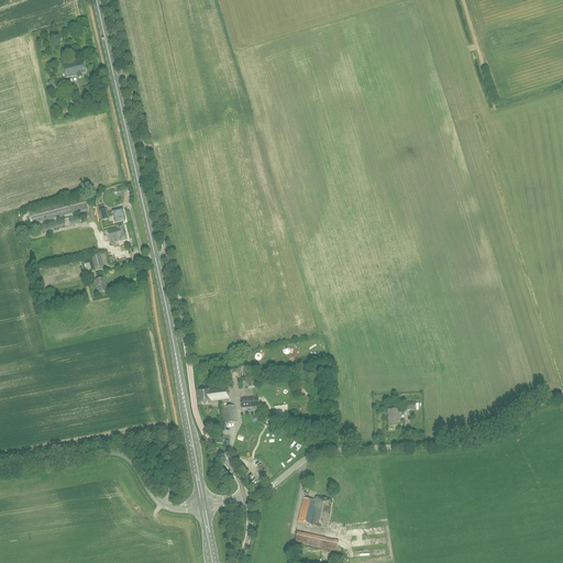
[(84,61),(62,66),(65,78),(77,75),(77,78),(83,77),(81,74),(86,73),(84,61)]
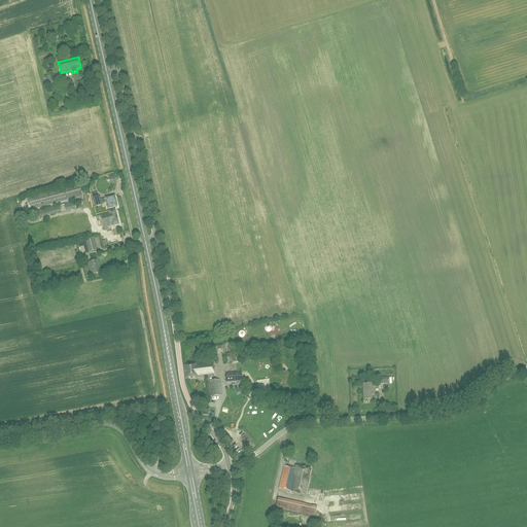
[(50,75),(46,76),(49,90),(57,88),(54,74),(50,75)]
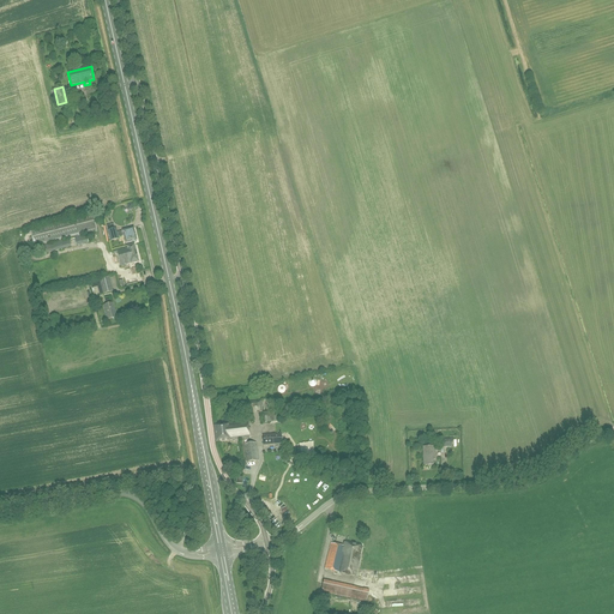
[(35,247),(97,232),(92,214),(30,230),(35,247)]
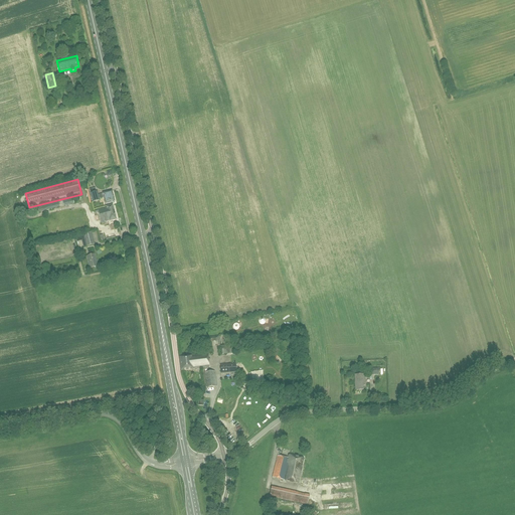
[(115,202),(112,191),(103,194),(98,195),(98,192),(91,193),(93,202),(100,200),(99,199),(104,197),(106,204),(115,202)]
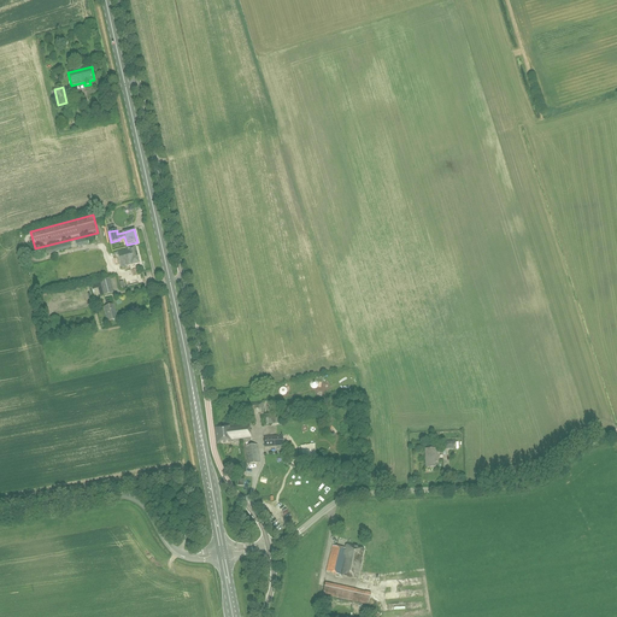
[(88,240),(87,236),(40,248),(42,256),(89,244),(88,240)]
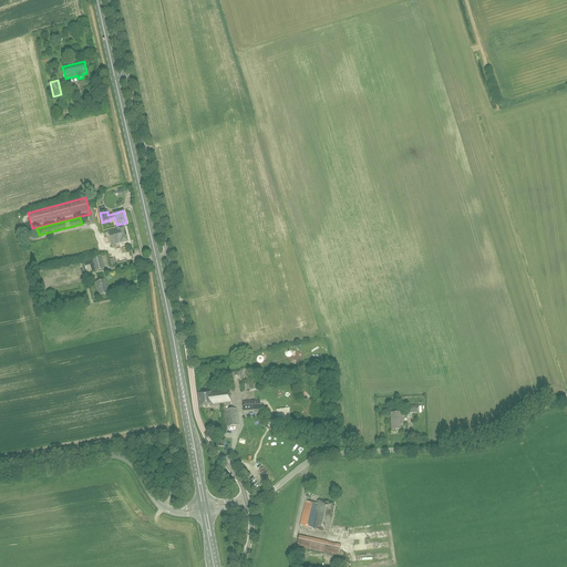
[(115,245),(116,248),(122,246),(121,244),(129,243),(124,226),(116,227),(116,228),(107,230),(111,245),(115,245)]
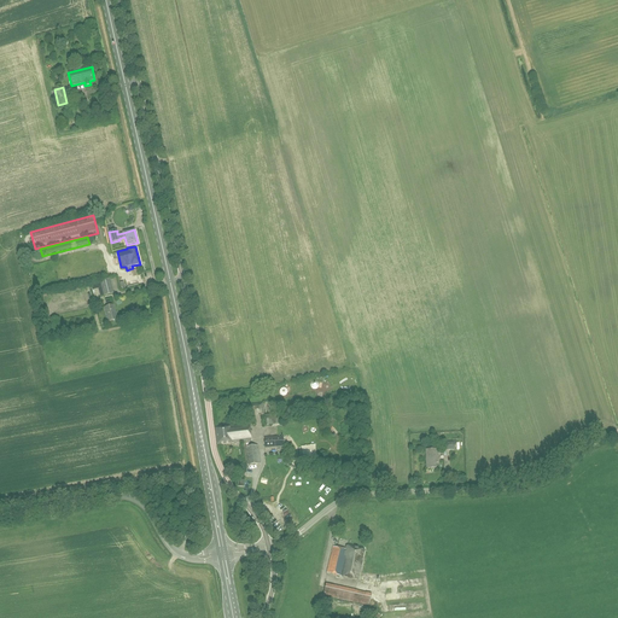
[(108,251),(94,255),(97,266),(110,262),(108,251)]
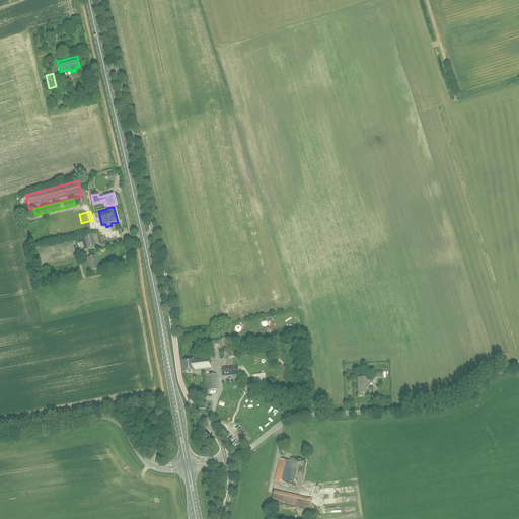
[(92,233),(83,236),(87,248),(95,246),(92,233)]
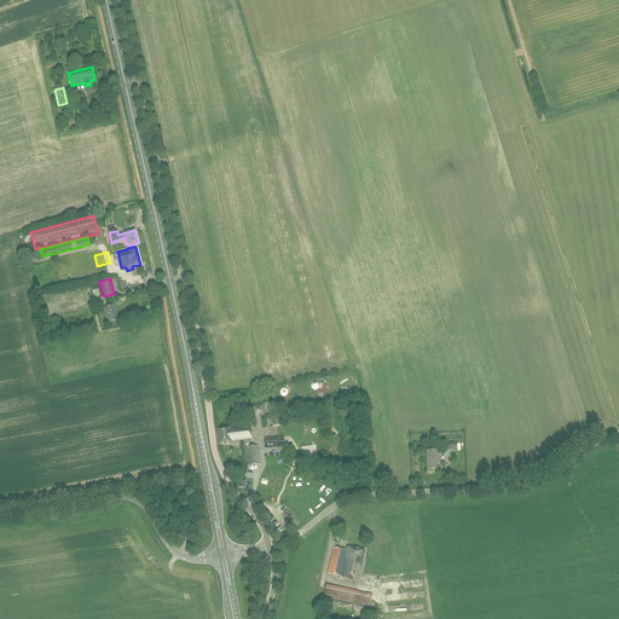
[(104,308),(109,323),(117,320),(114,306),(104,308)]
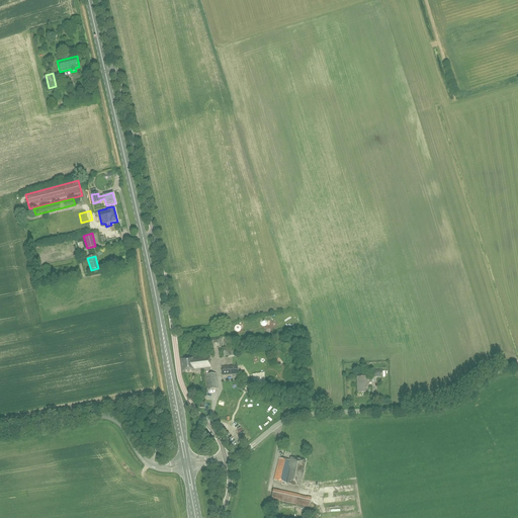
[(209,339),(209,345),(210,347),(212,347),(219,347),(219,346),(222,346),(222,345),(221,338),(209,339)]
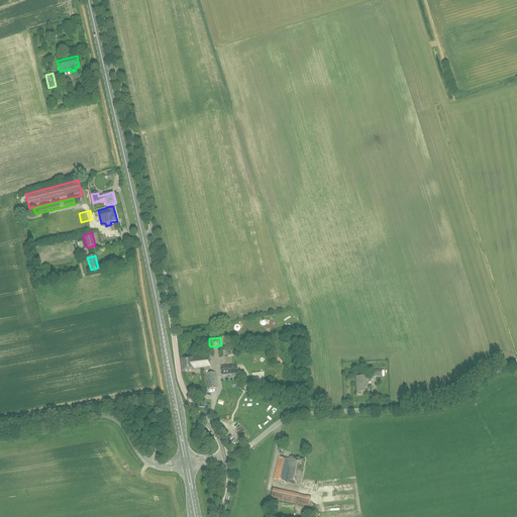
[(235,354),(234,346),(222,347),(222,355),(235,354)]
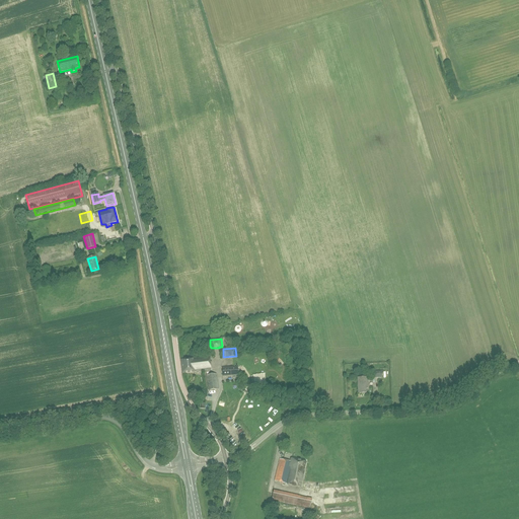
[(180,360),(182,374),(195,372),(211,371),(209,356),(193,358),(193,359),(180,360)]
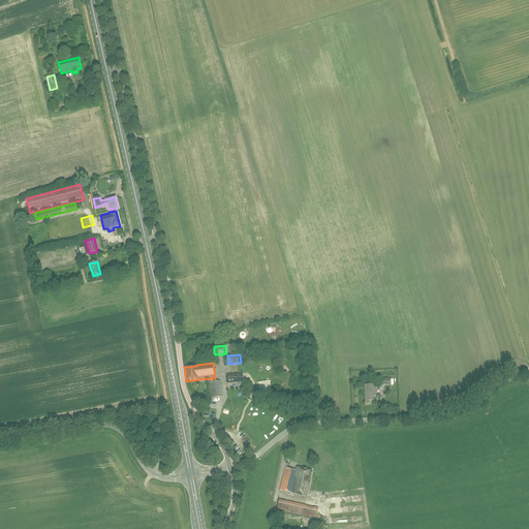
[(227,384),(243,383),(242,374),(226,375),(227,384)]
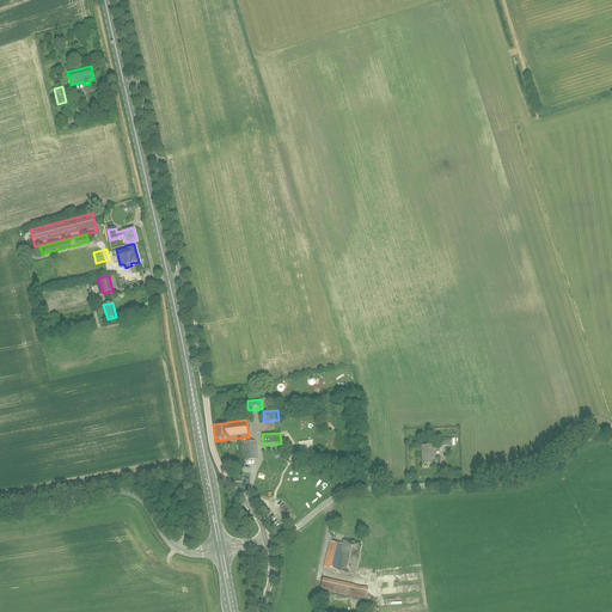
[(257,459),(255,441),(243,442),(245,460),(257,459)]
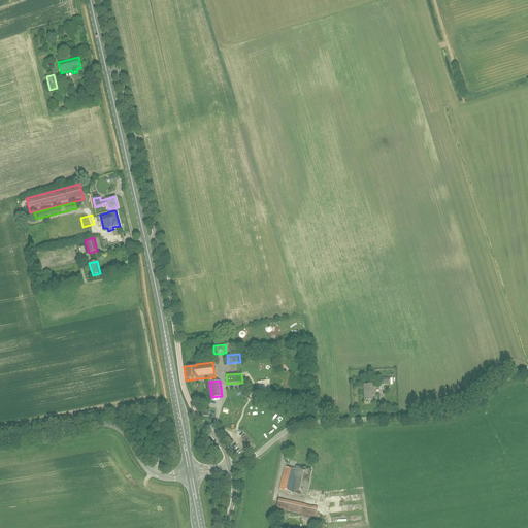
[(363,384),(364,400),(372,399),(372,395),(374,395),(374,388),(375,388),(375,384),(374,384),(363,384)]
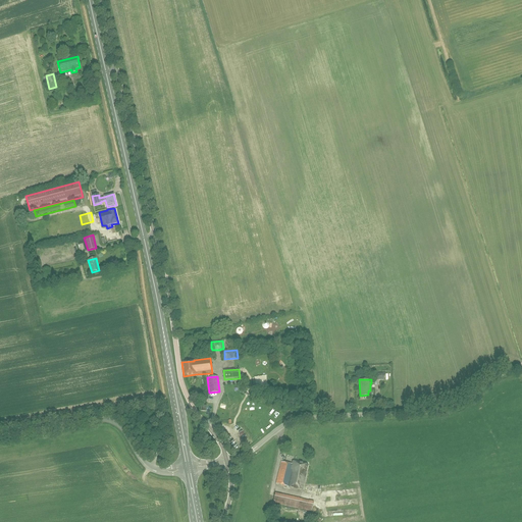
[(302,490),(308,465),(293,462),(293,465),(281,462),(276,483),(302,490)]
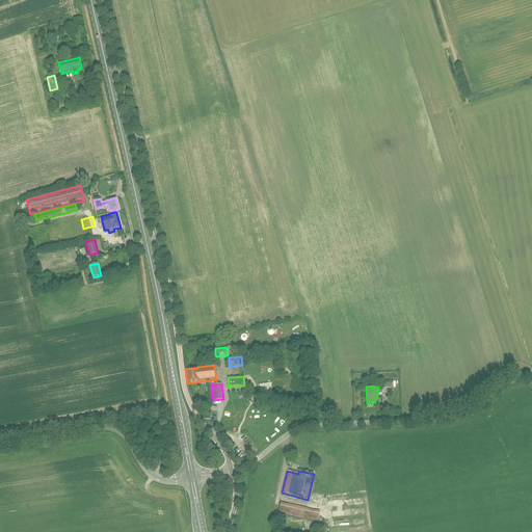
[(281,502),(280,504),(280,506),(277,513),(293,516),(296,506),(281,502)]
